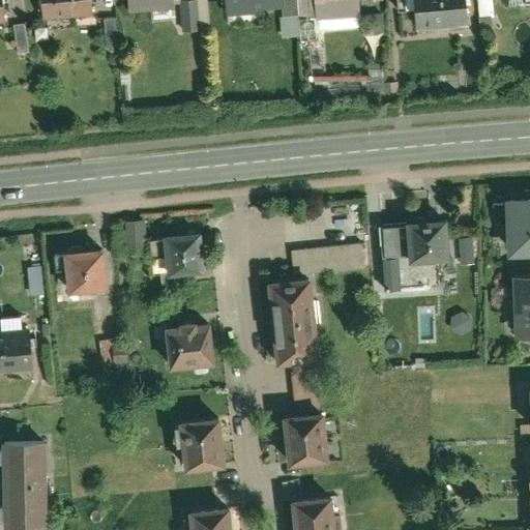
[(90,0),(34,0),(35,9),(41,9),(42,20),(91,17),(90,0)]
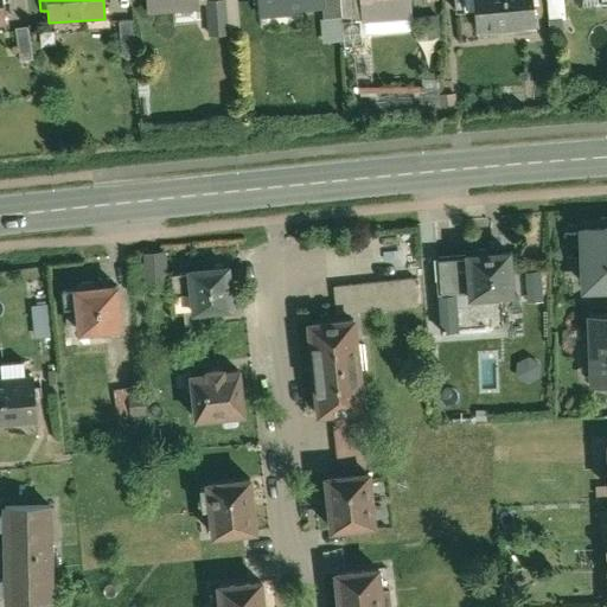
[(145,0),(147,14),(200,11),(203,43),(238,40),(235,0),(145,0)]
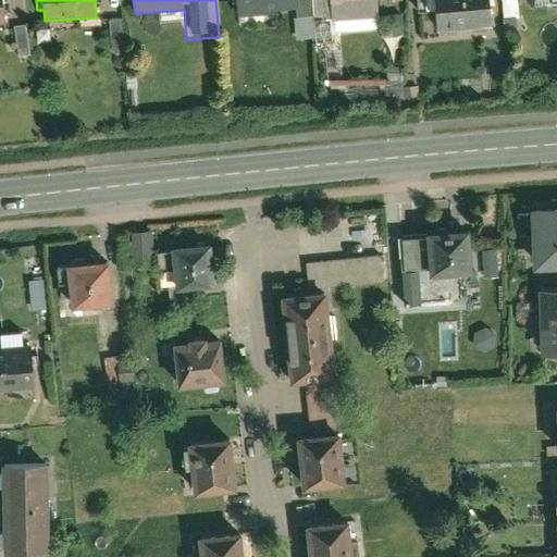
[(227,0),(229,2),(235,1),(236,17),(265,15),(265,9),(295,7),(294,0),(227,0)]
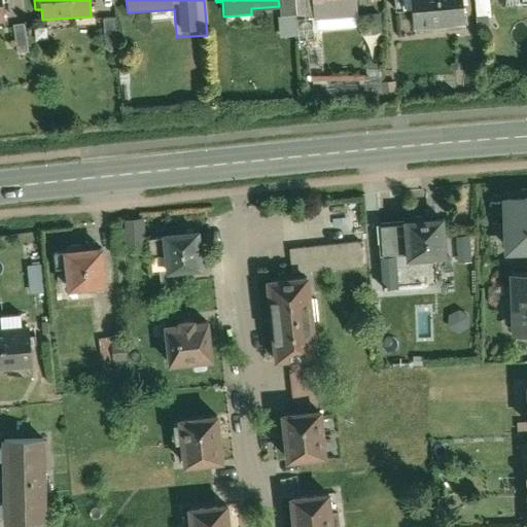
[(306,0),(278,0),(279,6),(281,37),(309,35),(306,0)]
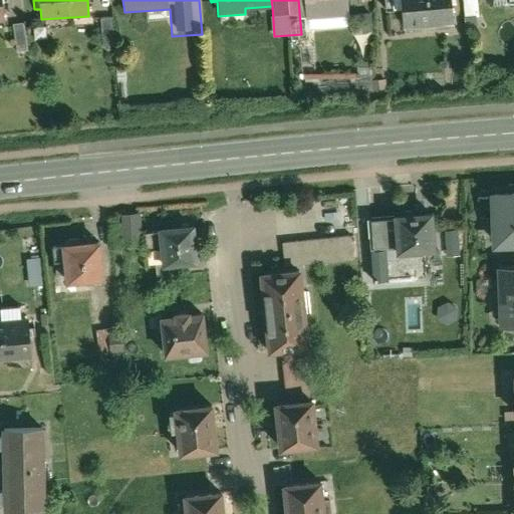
[(344,0),(302,0),(304,18),(346,14),(344,0)]
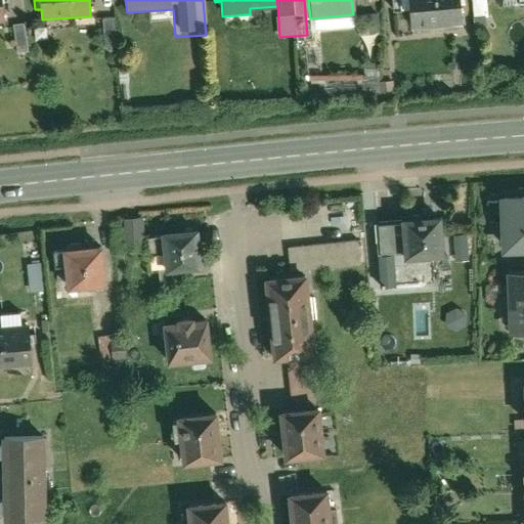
[(408,0),(410,29),(462,26),(460,0),(408,0)]
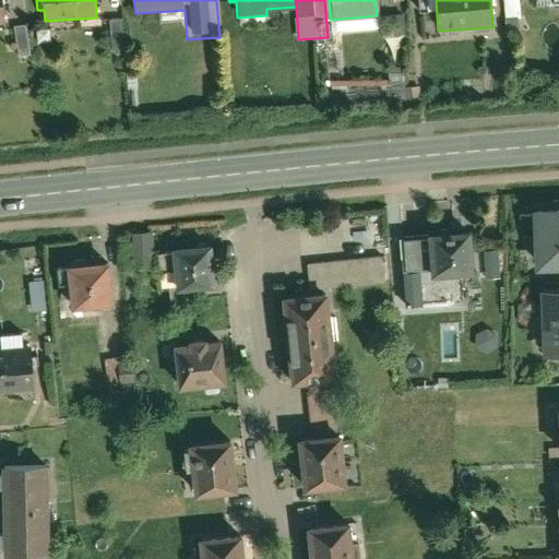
[(520,22),(518,0),(501,0),(503,23),(512,26),(520,22)]
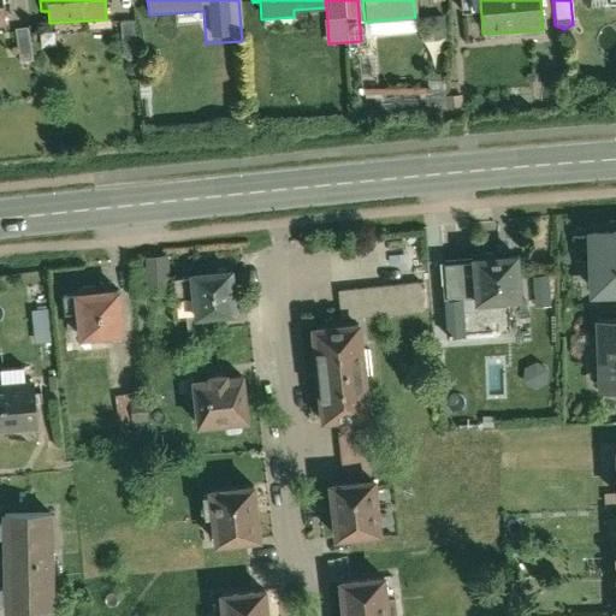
[(421,36),(444,35),(443,15),(420,16),(421,36)]
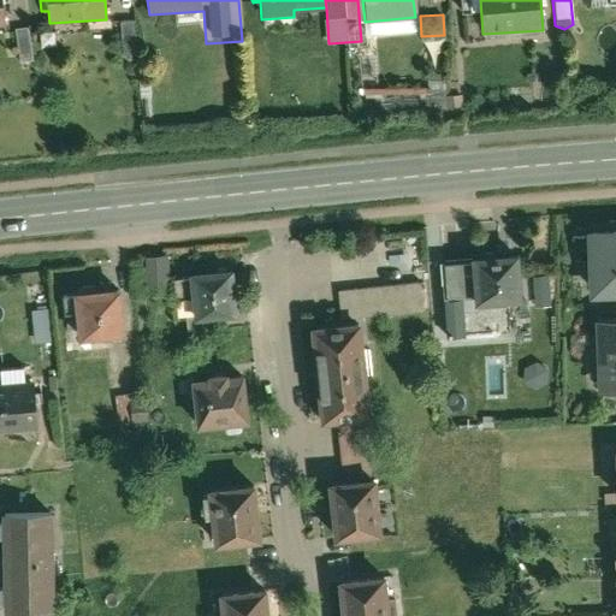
[(131,19),(117,21),(120,58),(134,57),(131,19)]
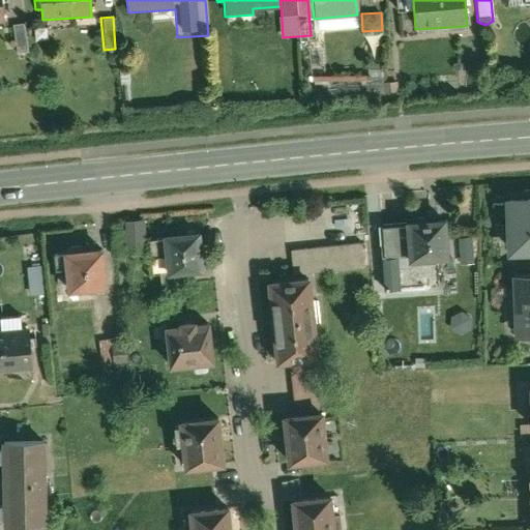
[(23,24),(10,25),(15,56),(27,54),(23,24)]
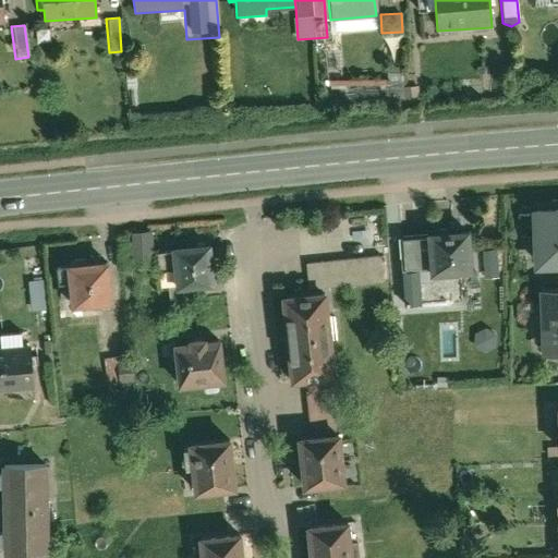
[(533,263),(557,262),(557,199),(532,201),(533,263)]
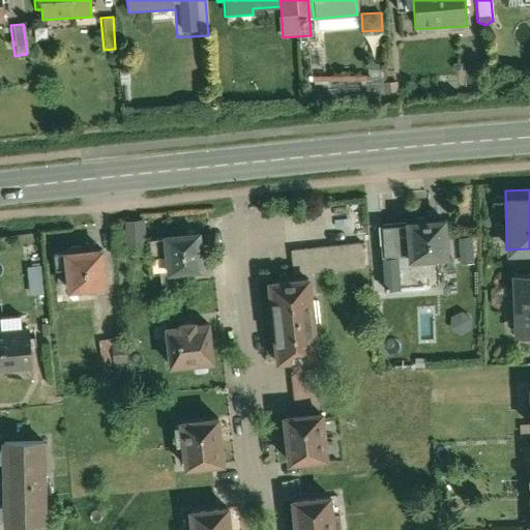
[(449,255),(447,212),(408,214),(408,222),(379,224),(381,259),(449,255)]
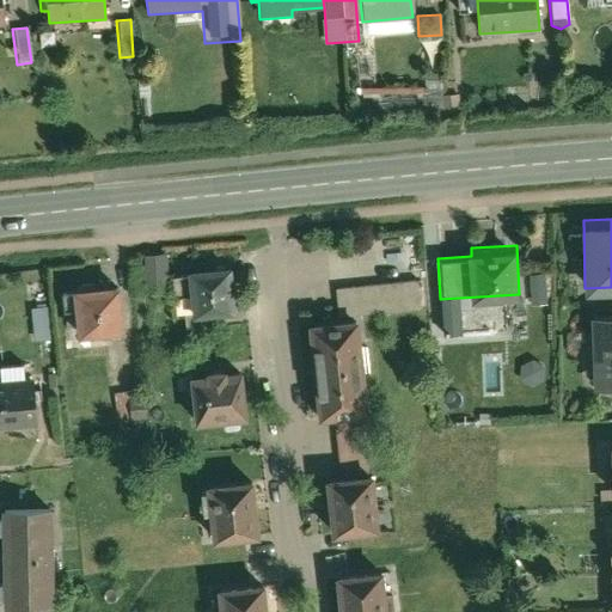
[(190,264),(191,271),(170,274),(167,254),(145,257),(150,293),(195,287),(197,311),(239,306),(233,259),(190,264)]
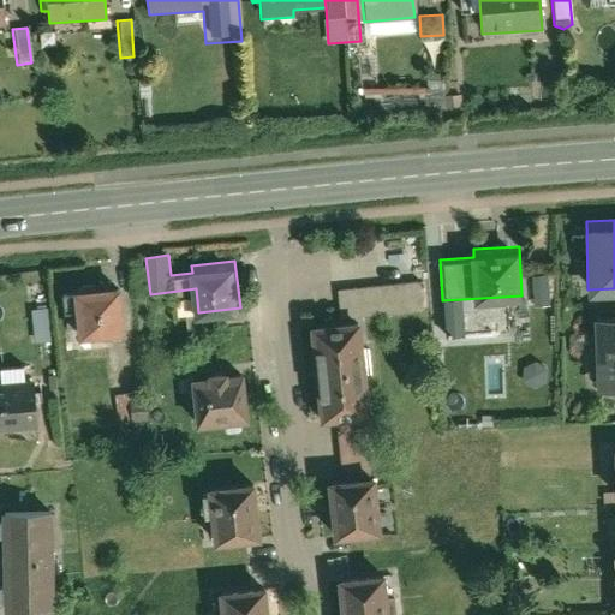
[(97,335),(123,333),(118,281),(75,285),(75,292),(61,293),(64,315),(77,314),(79,338),(81,336),(82,350),(99,347),(97,335)]
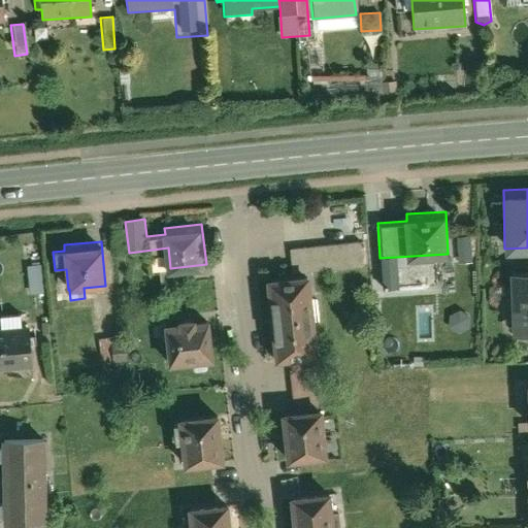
[(287,250),(289,273),(309,271),(360,267),(358,242),(287,250)]
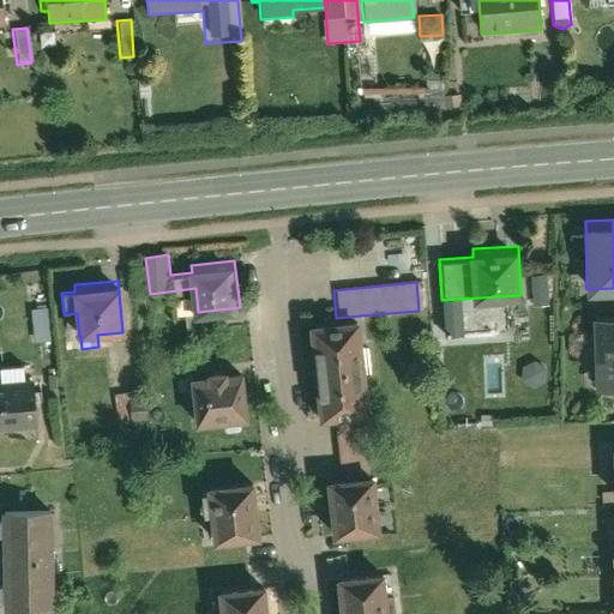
[(48,306),(32,307),(35,339),(50,338),(48,306)]
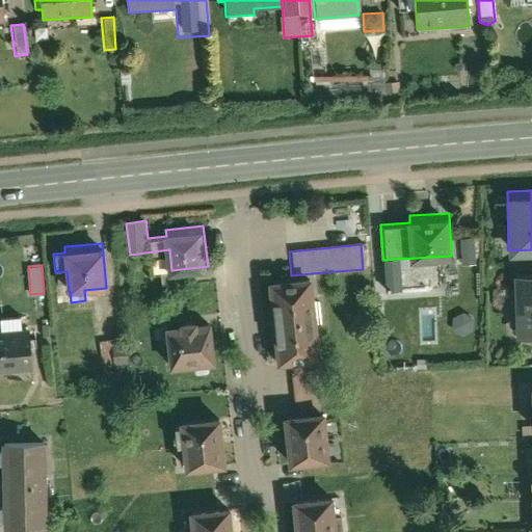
[(515,335),(531,334),(531,269),(514,269),(515,335)]
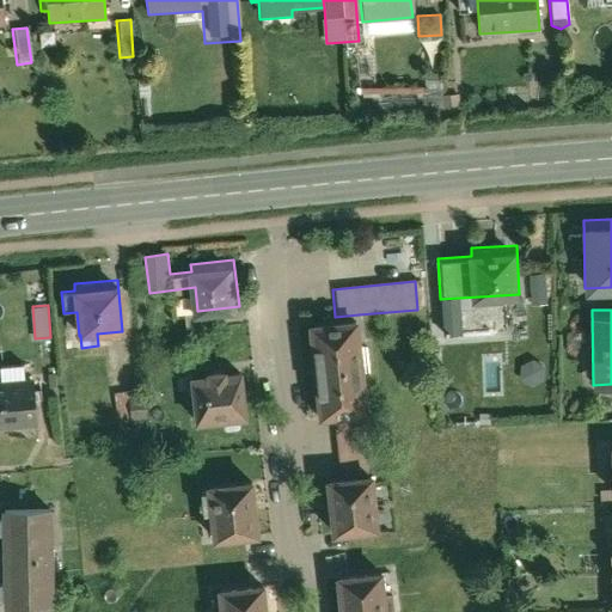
[(334,415),(360,412),(368,411),(359,314),(335,317),(308,319),(318,416),(334,415)]
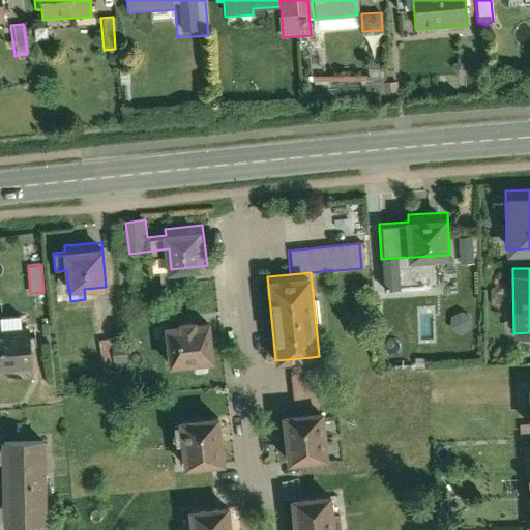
[(214,361),(210,317),(197,318),(196,313),(177,315),(178,320),(164,322),(168,366),(214,361)]
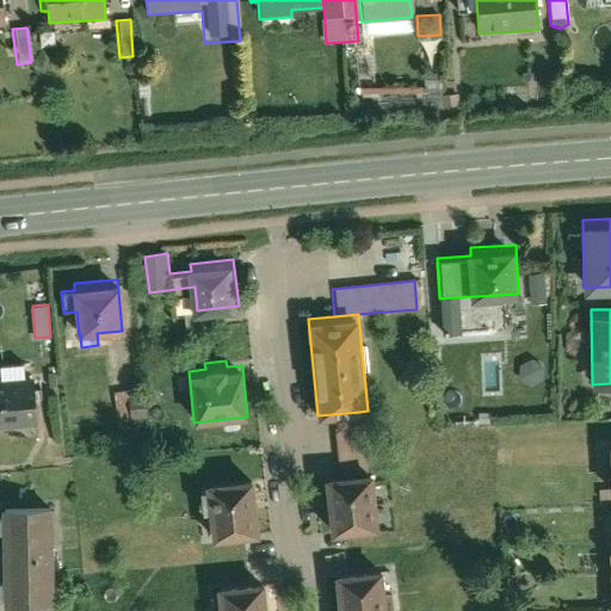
[(0,377),(0,429),(35,426),(31,376),(0,377)]
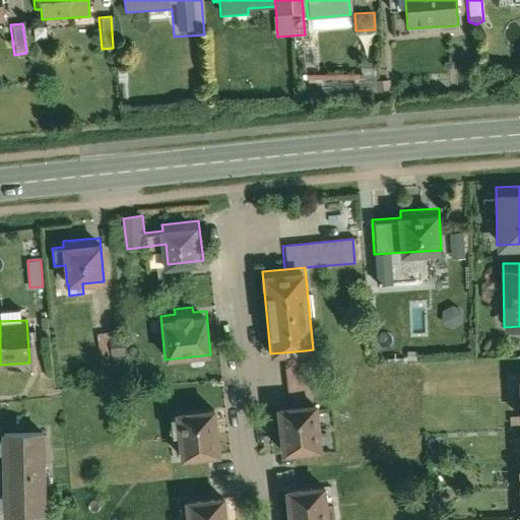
[(108,333),(93,334),(96,363),(111,362),(108,333)]
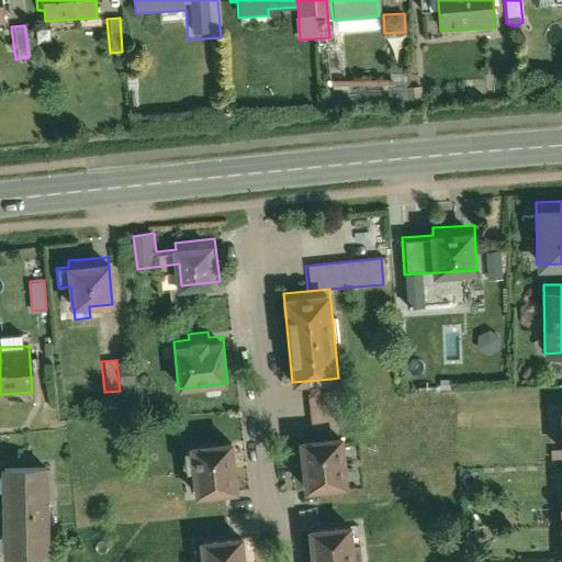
[(306,381),(311,431),(335,429),(330,379),(306,381)]
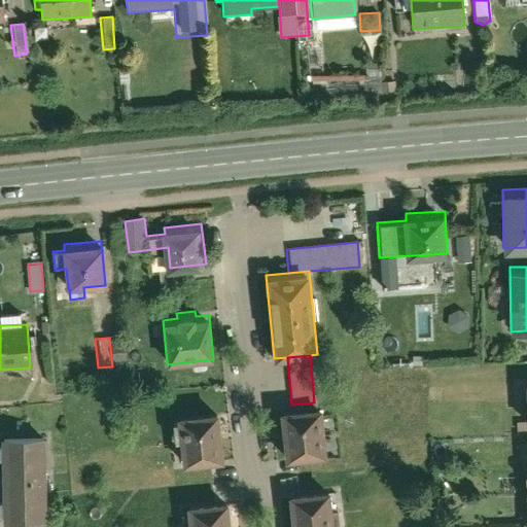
[(327,456),(322,401),(314,402),(291,405),(280,405),(285,460),(327,456)]
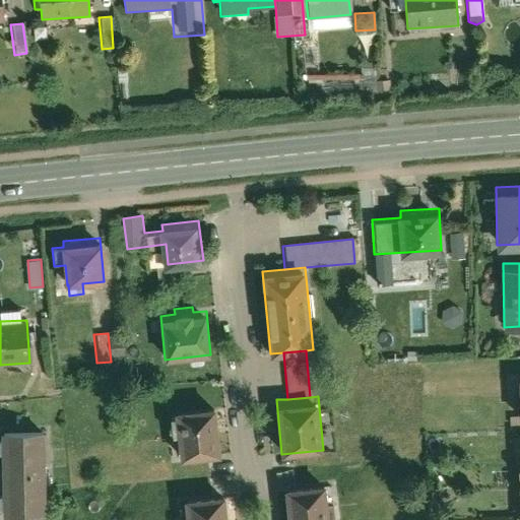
[(216,401),(176,406),(177,417),(167,418),(169,443),(179,442),(181,459),(221,455),(216,401)]
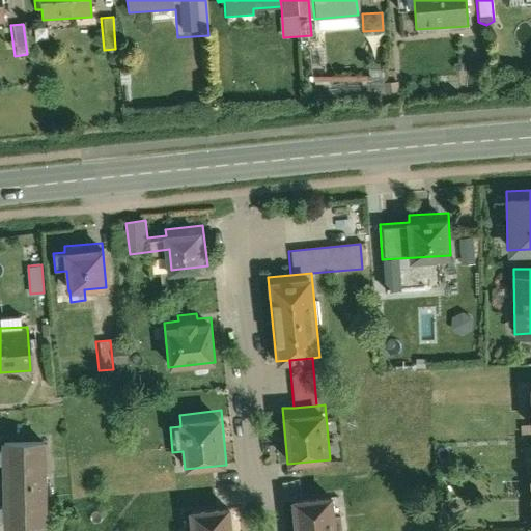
[(1,439),(4,526),(51,525),(48,437),(1,439)]
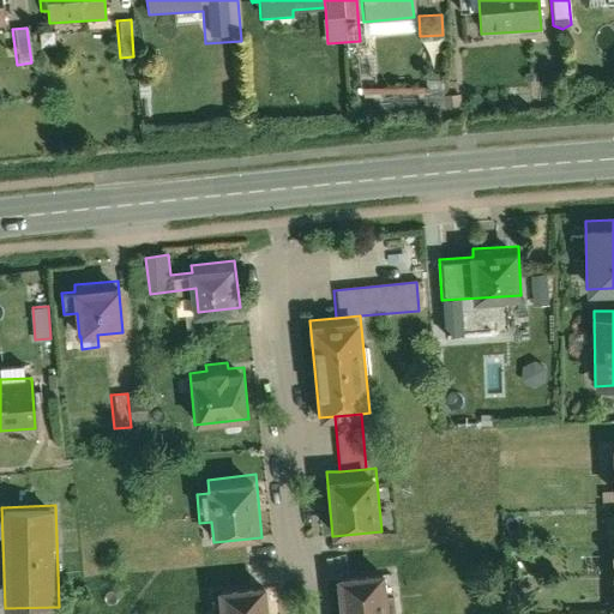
[(387,613),(384,567),(336,572),(339,613),(387,613)]
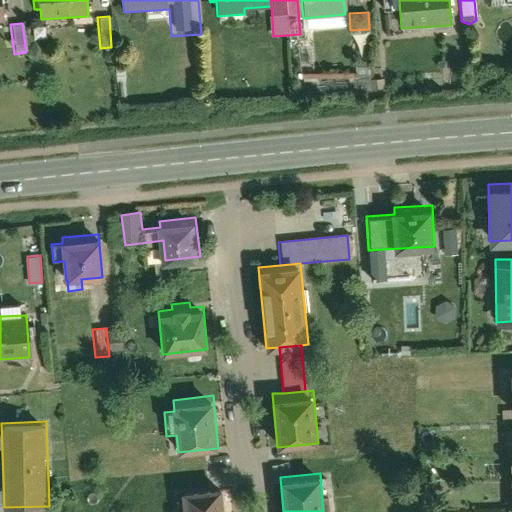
[(223,511),(220,484),(181,489),(183,511),(223,511)]
